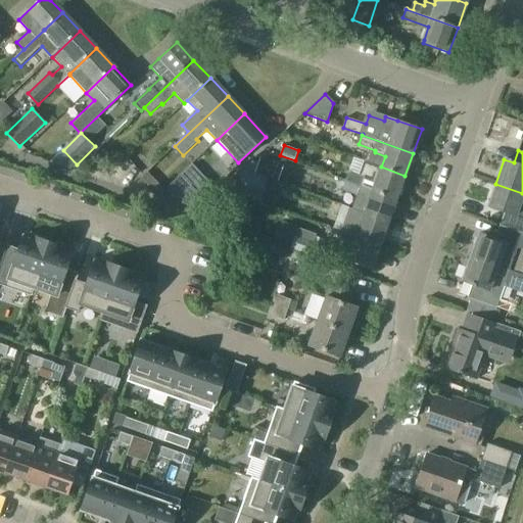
[(360,175),(349,171),(345,182),(396,200),(405,176),(381,167),(364,161),(360,175)]
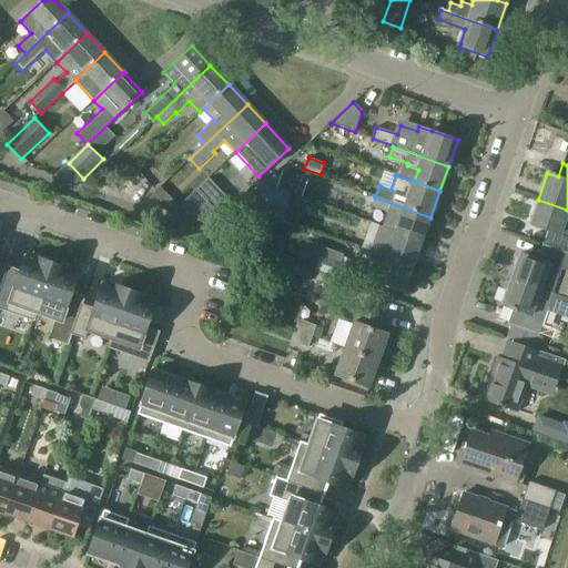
[(255,210),(282,220),(292,194),(265,184),(255,210)]
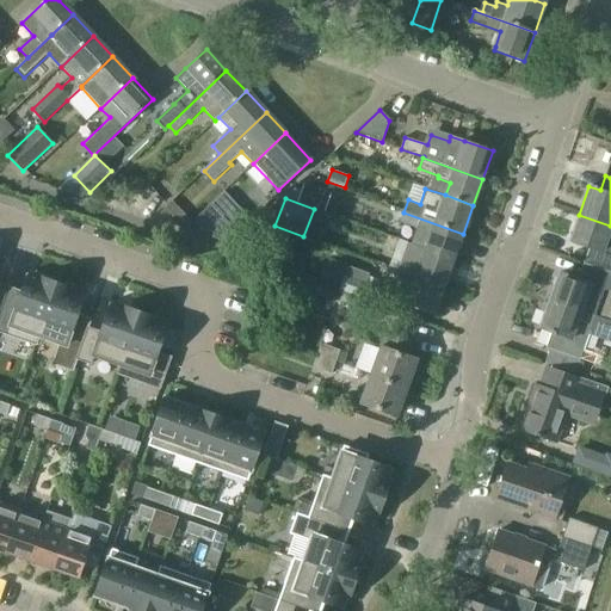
[(211,203),(184,228),(217,239),(232,226),(211,203)]
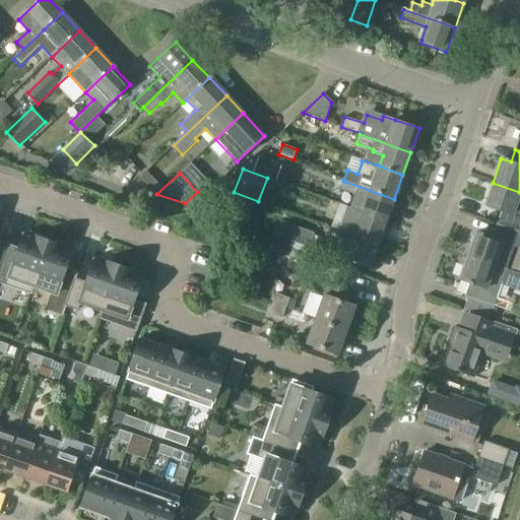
[(349,207),(346,206),(346,207),(386,221),(394,199),(343,181),(340,190),(354,194),(349,207)]
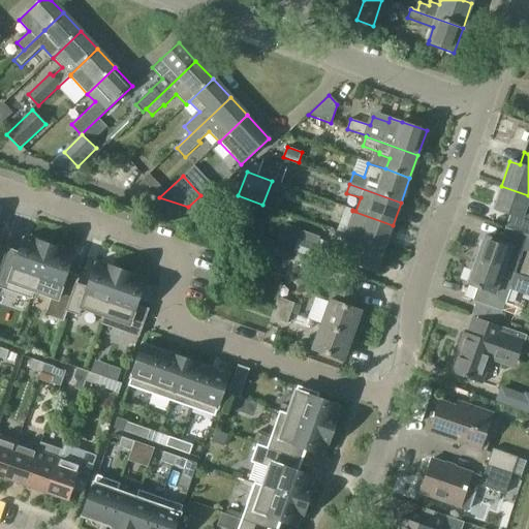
[(528,195),(501,186),(493,209),(510,215),(505,228),(528,237),(528,195)]
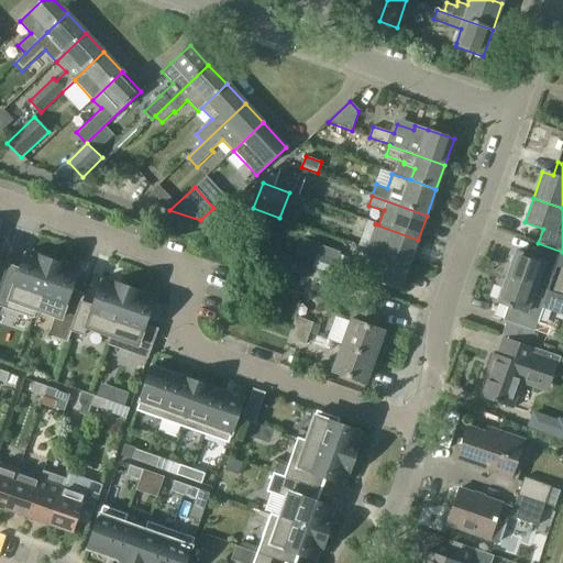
[(375,224),(366,249),(409,264),(418,240),(375,224)]
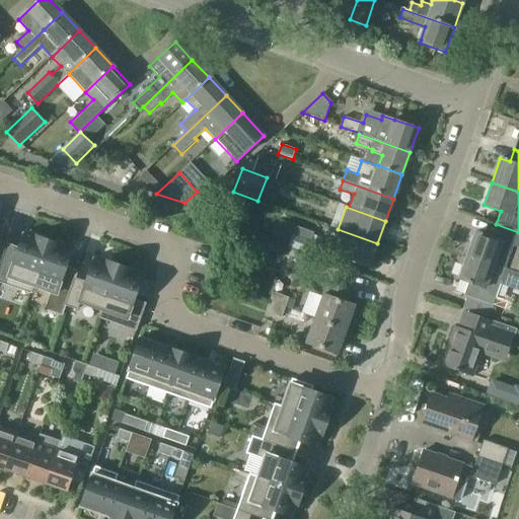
[(473,232),(466,255),(505,269),(513,246),(518,247),(518,245),(518,232),(496,224),(491,238),(473,232)]
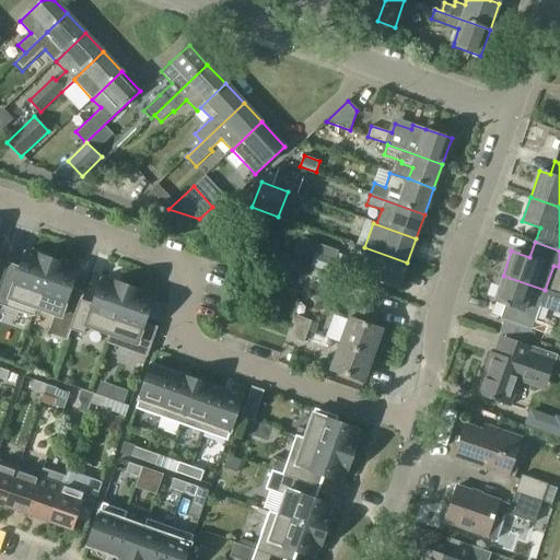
[(356,272),(373,279),(398,289),(407,263),(364,247),(356,272)]
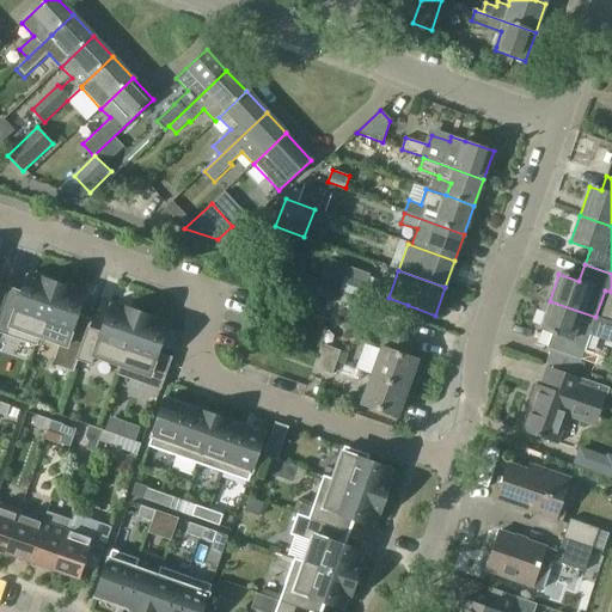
[(346,275),(340,289),(367,299),(373,285),(346,275)]
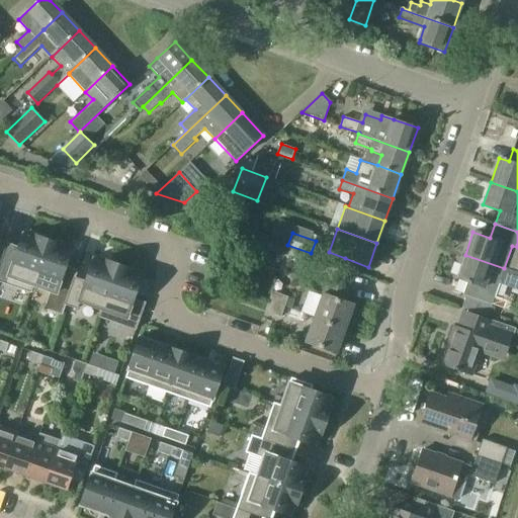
[(0,266),(0,281),(30,292),(32,285),(49,241),(34,236),(33,238),(24,234),(19,248),(8,244),(0,266)]
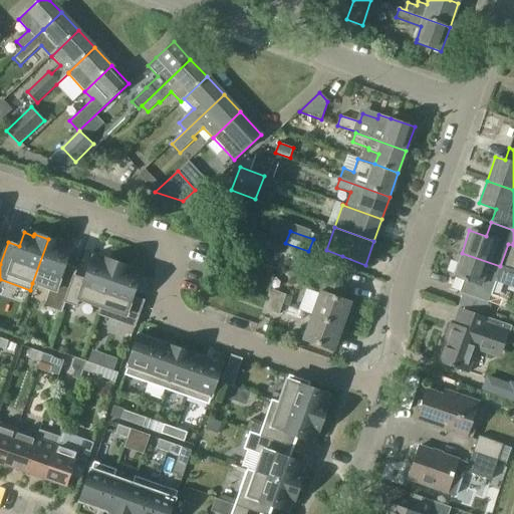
[(48,239),(32,283),(50,289),(44,306),(61,312),(65,302),(74,276),(77,268),(66,264),(71,249),(61,246),(62,244),(48,239)]
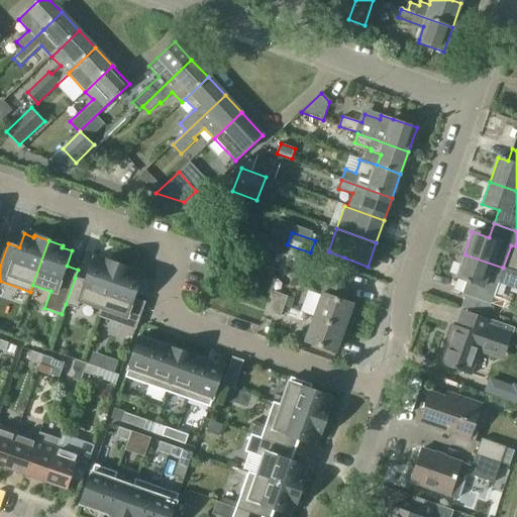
[(455,279),(467,283),(461,294),(491,304),(498,284),(516,290),(516,273),(503,268),(464,254),(455,279)]
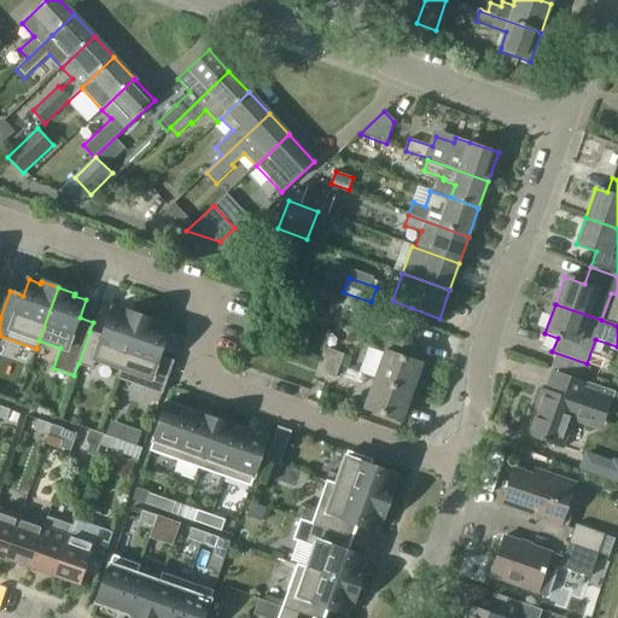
[(120,378),(121,379),(143,316),(124,310),(124,314),(112,309),(103,337),(89,332),(79,363),(92,368),(95,360),(122,369),(120,378)]
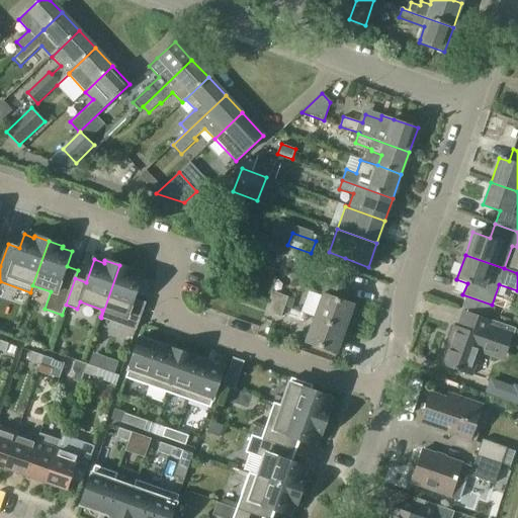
[(134,270),(119,265),(101,318),(137,330),(146,304),(134,299),(142,276),(133,273),(134,270)]
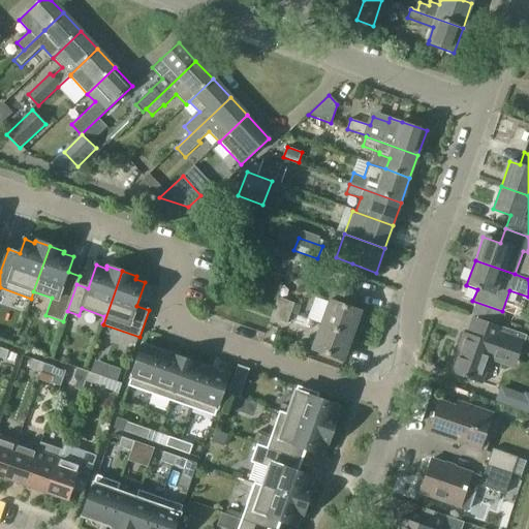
[(329,300),(328,302),(315,297),(307,318),(320,323),(319,324),(353,337),(362,311),(354,308),(359,297),(334,287),(330,300),(329,300)]
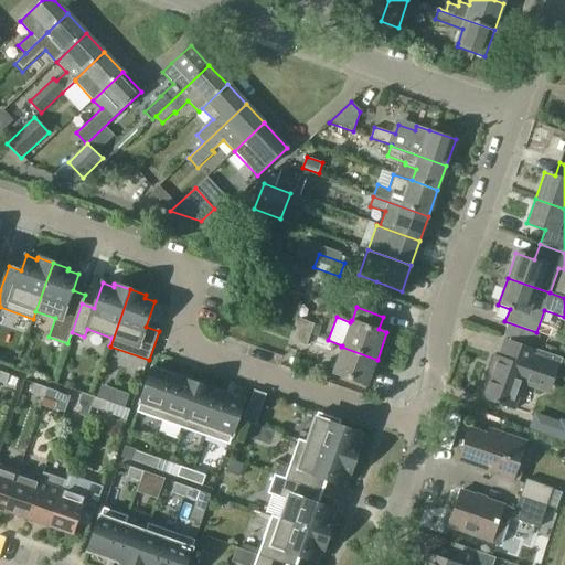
[(292,330),(310,336),(315,324),(297,318),(292,330)]
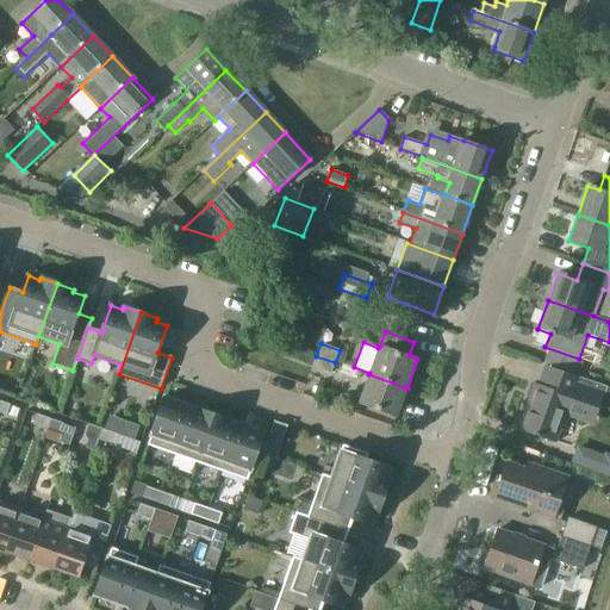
[(331,374),(335,362),(316,356),(312,366),(331,374)]
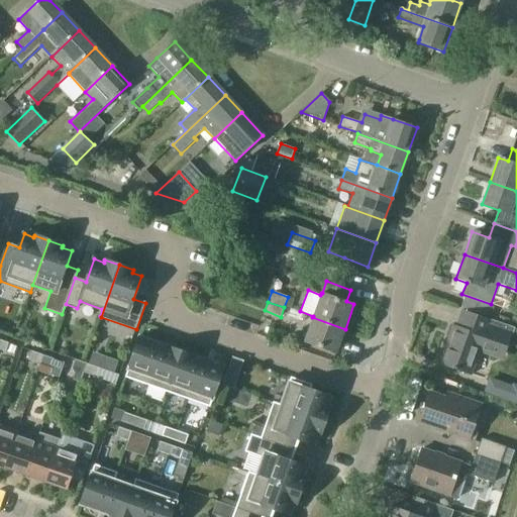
[(452,326),(439,364),(470,375),(472,376),(480,353),(504,362),(516,327),(501,323),(500,324),(471,313),(463,330),(452,326)]
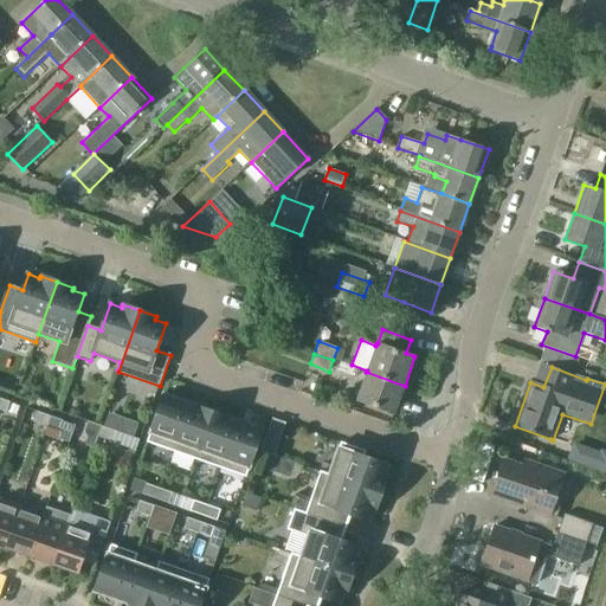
[(356,400),(394,414),(405,386),(366,372),(356,400)]
